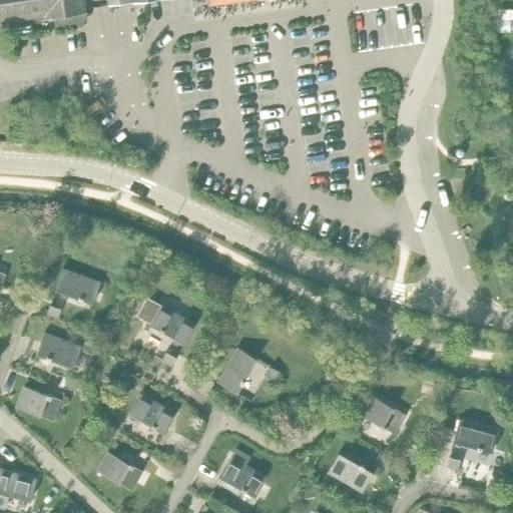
[(0,0),(0,20),(55,13),(56,25),(81,22),(85,16),(84,10),(82,0),(0,0)]
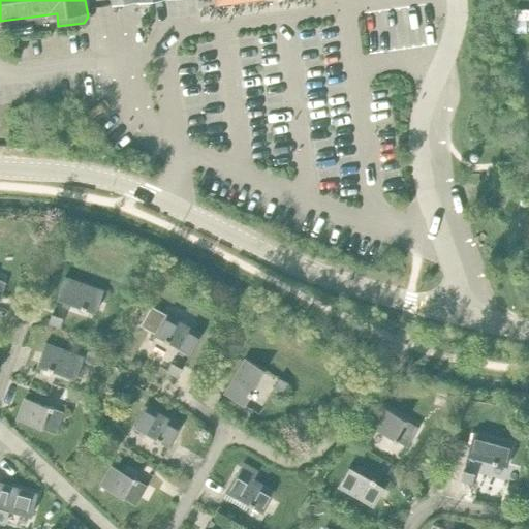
[(65,278),(58,299),(96,312),(103,291),(65,278)]
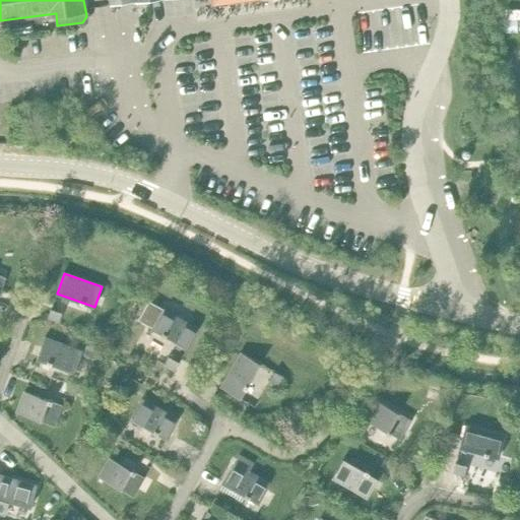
[(149,301),(138,320),(152,328),(176,341),(175,344),(183,348),(184,346),(188,348),(199,329),(164,309),(149,301)]
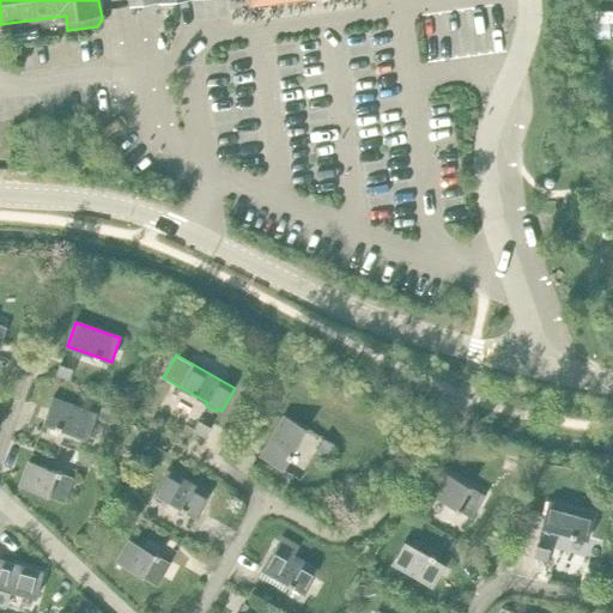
[(59,363),(56,374),(70,380),(73,368),(59,363)]
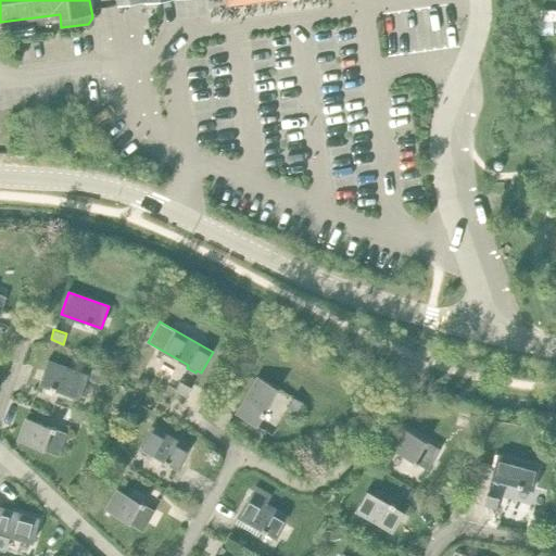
[(48,362),(39,383),(80,399),(88,376),(48,362)]
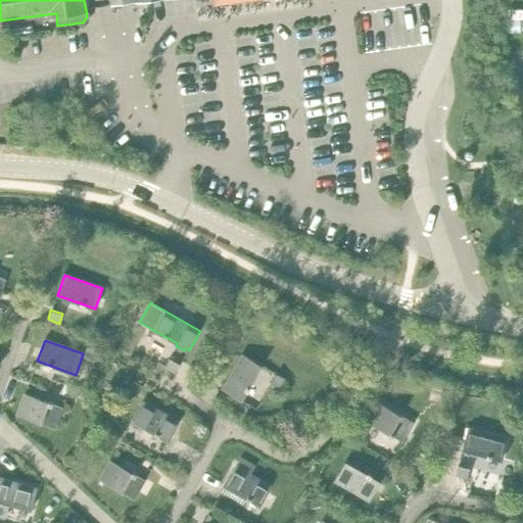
[(98,352),(86,347),(83,355),(95,361),(98,352)]
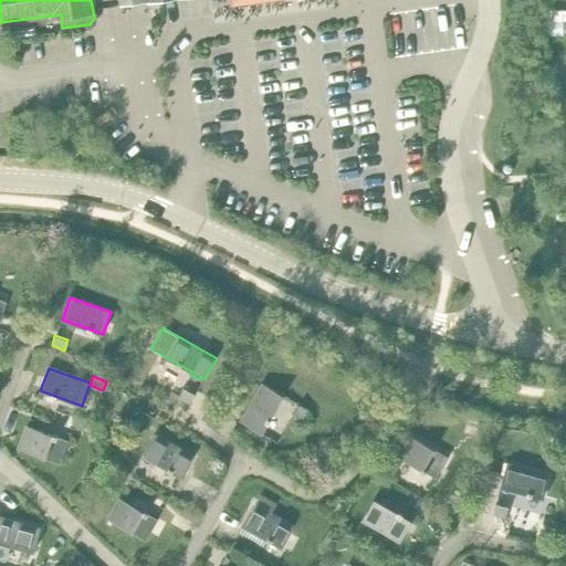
[(263,384),(241,421),(262,433),(284,396),(263,384)]
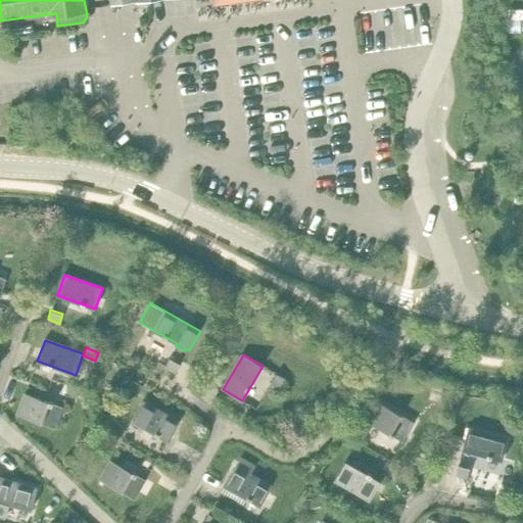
[(170,359),(164,367),(175,373),(180,364),(170,359)]
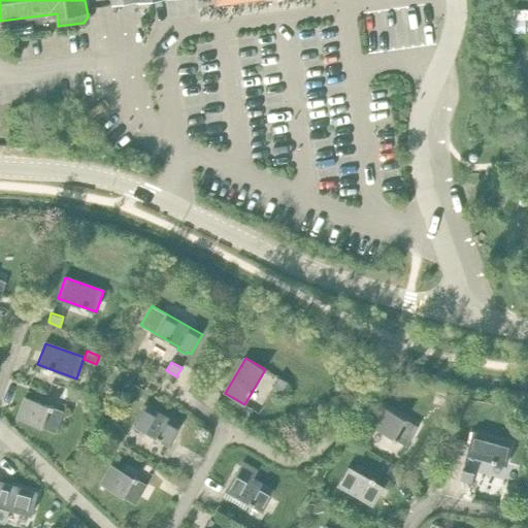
[(278,376),(272,388),(282,393),(288,383),(278,376)]
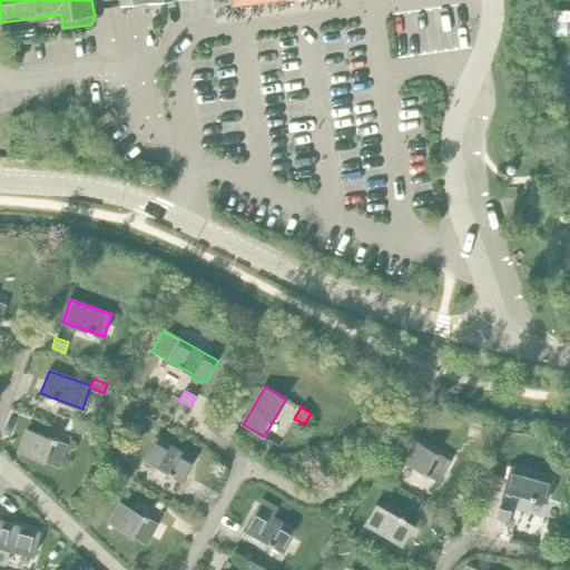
[(156,421),(145,414),(139,423),(150,430),(156,421)]
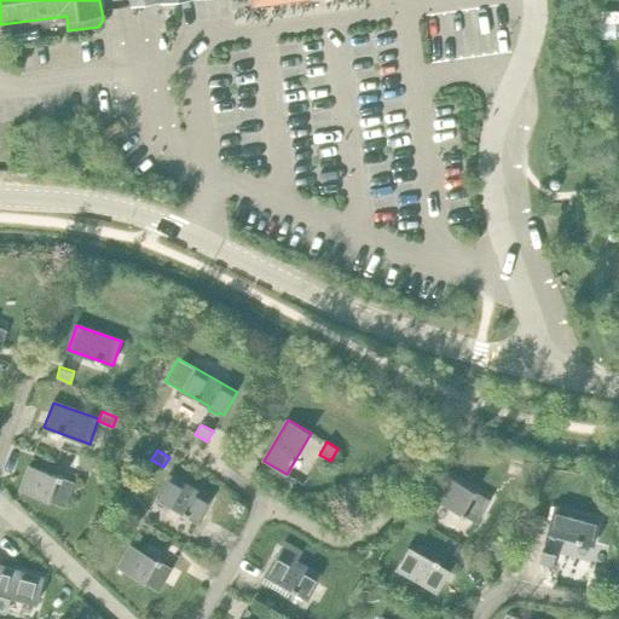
[(96,462),(85,458),(81,468),(92,472),(96,462)]
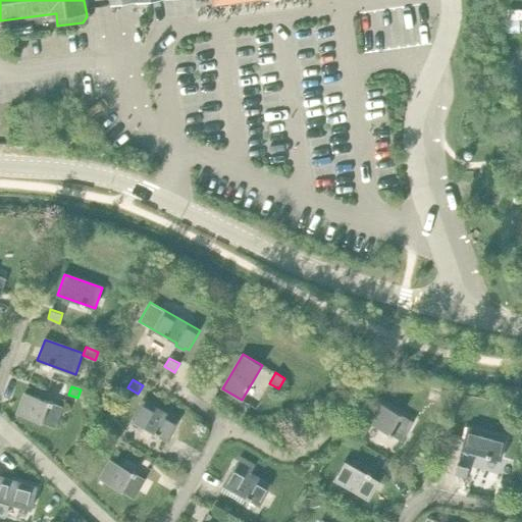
[(25,393),(17,414),(56,427),(63,407),(25,393)]
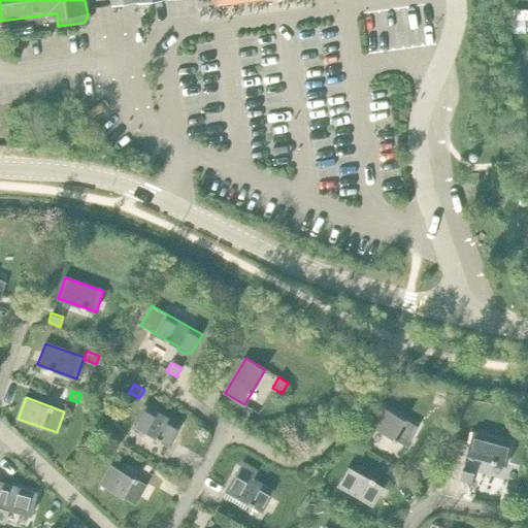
[(145,405),(134,425),(170,446),(182,426),(145,405)]
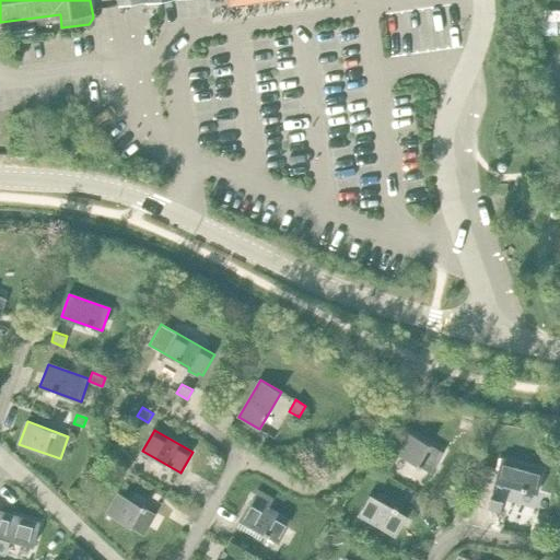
[(406,431),(393,452),(432,474),(444,453),(406,431)]
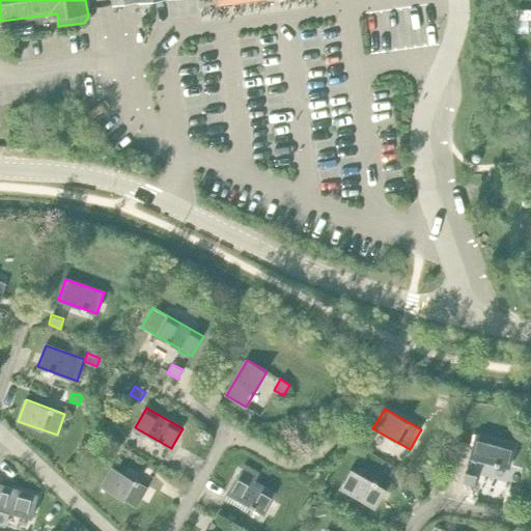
[(475,435),(470,456),(509,468),(515,445),(475,435)]
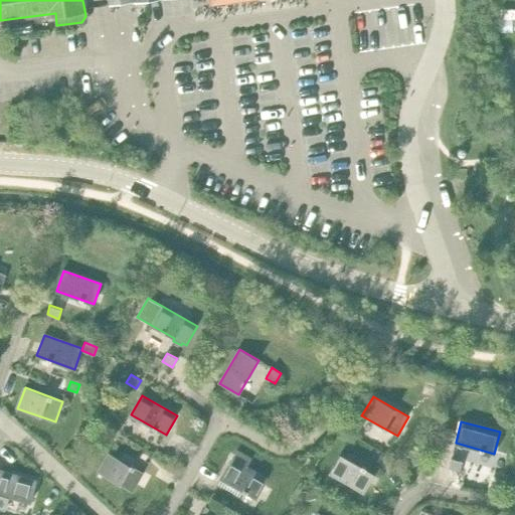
[(237,451),(221,479),(256,498),(267,479),(246,468),(251,459),(237,451)]
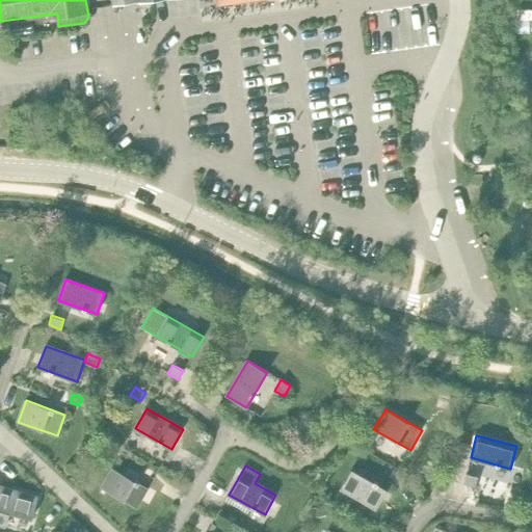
[(112,468),(102,487),(137,508),(149,488),(112,468)]
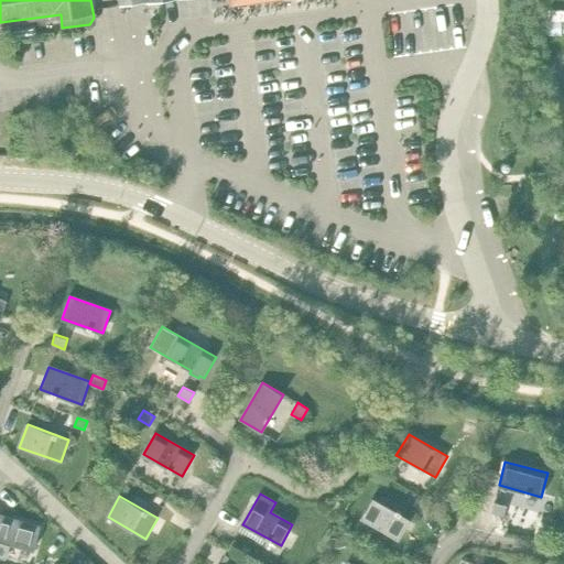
[(372,497),(360,518),(399,540),(411,519),(372,497)]
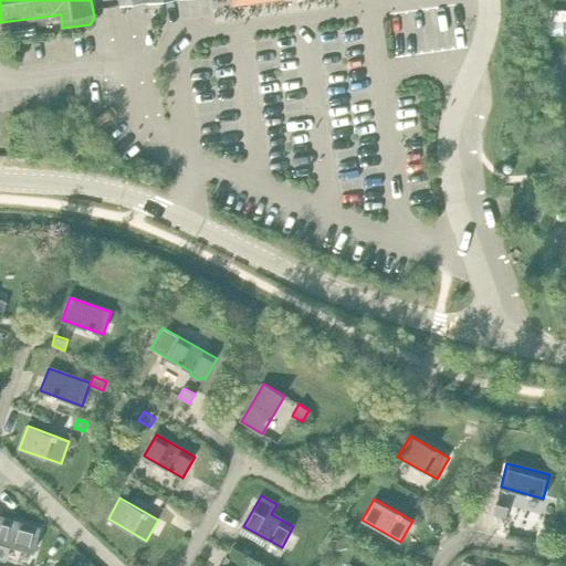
[(494,503),(492,514),(505,517),(509,506),(494,503)]
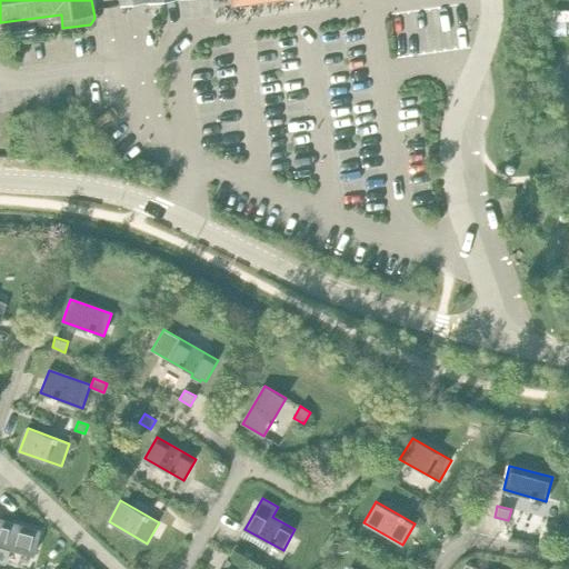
[(0,519),(0,560),(6,562),(10,548),(35,555),(41,531),(0,519)]
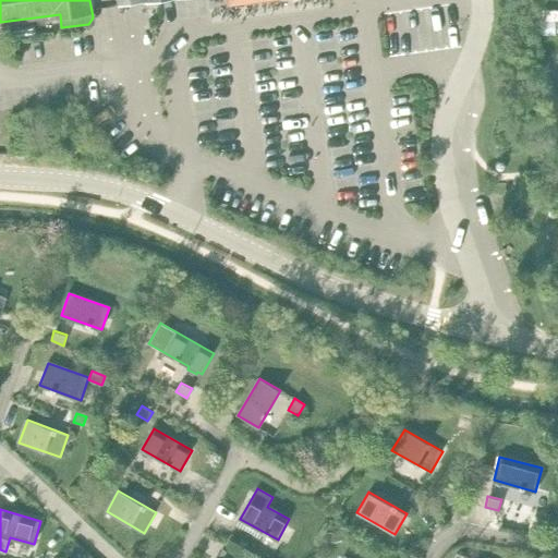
[(340,529),(327,532),(329,542),(342,538),(340,529)]
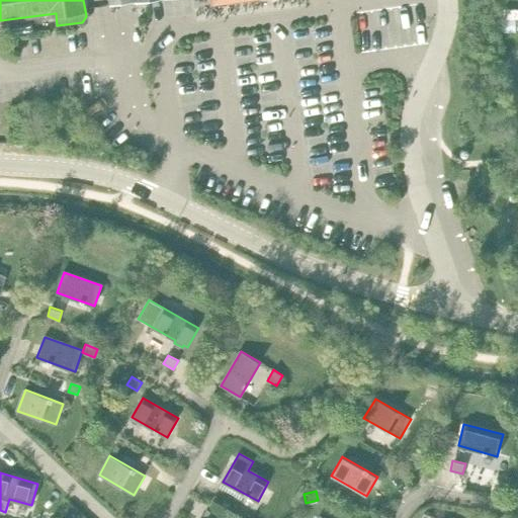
All buildings are outlined.
